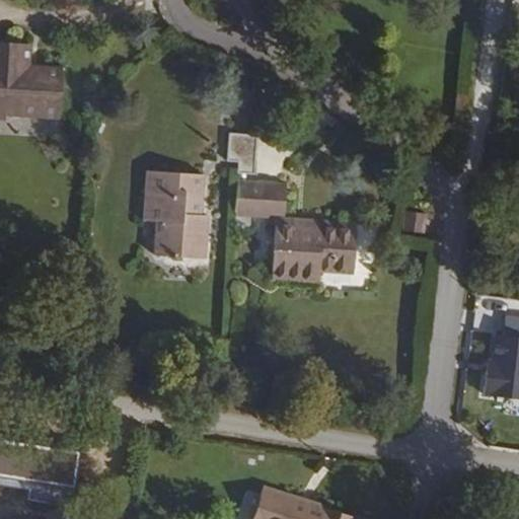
[(59,117),(62,69),(27,67),(28,45),(0,43),(0,119),(5,120),(6,115),(59,117)]
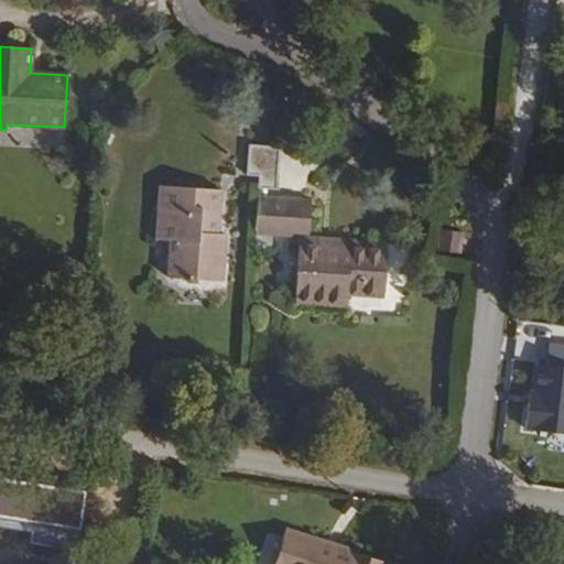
[(259,174),(259,188),(277,190),(281,147),(249,144),(247,173),(259,174)]
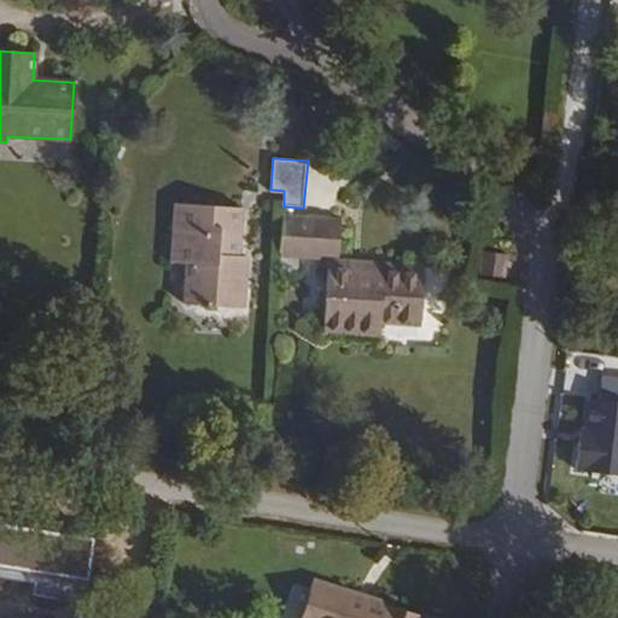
[(185,228),(186,204),(176,203),(175,227),(185,228)]
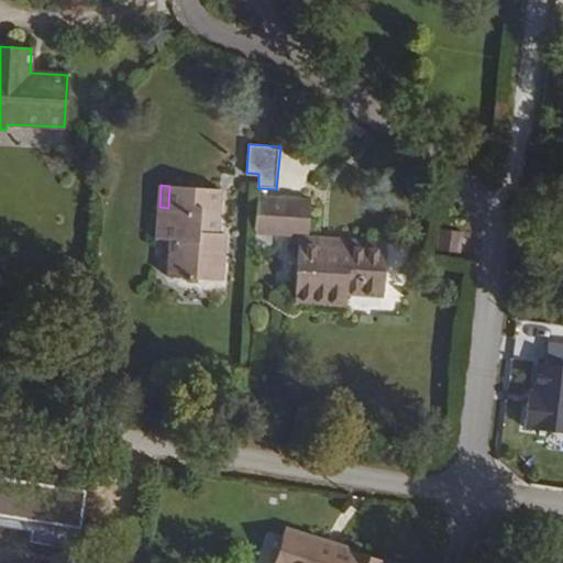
[(168,277),(221,280),(224,234),(217,233),(219,189),(169,186),(168,208),(159,207),(156,239),(170,240),(168,277)]
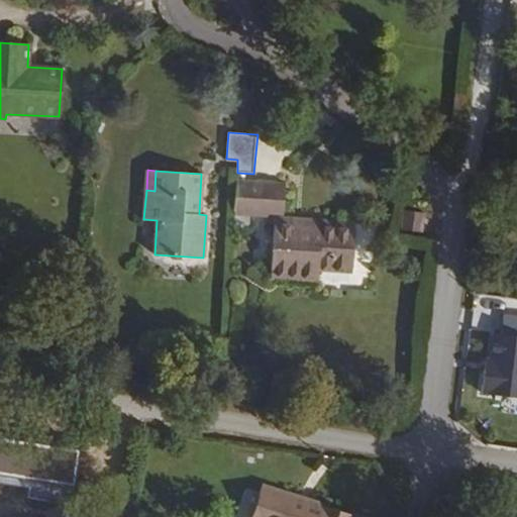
[(236,181),(234,215),(234,227),(250,228),(251,215),(283,217),(285,183),(236,181)]
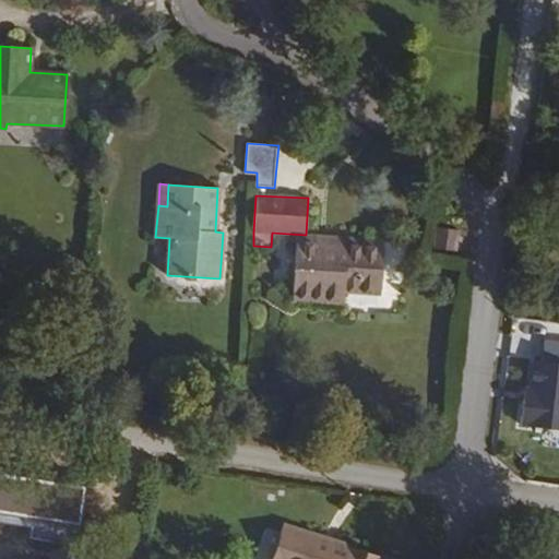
[(433,248),(456,251),(460,230),(437,227),(433,248)]
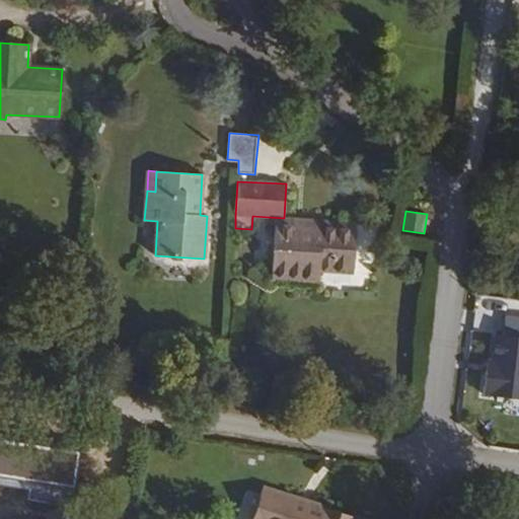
[(308,225),(275,224),(273,271),(291,272),(290,280),(319,281),(320,269),(354,270),(356,221),(308,219),(308,225)]
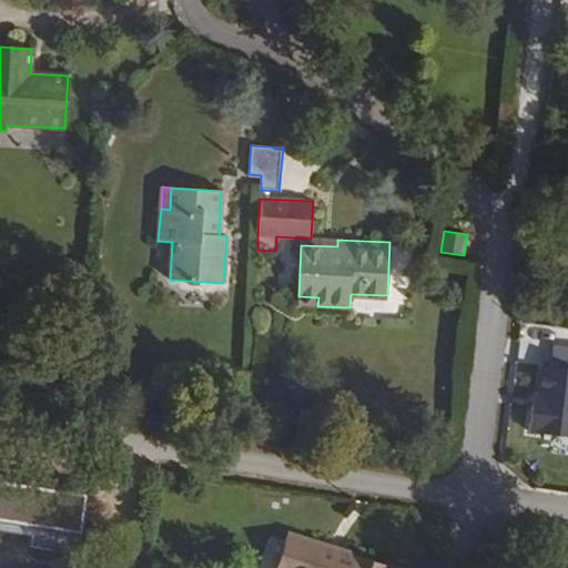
[(318,297),(298,296),(298,305),(317,306),(318,297)]
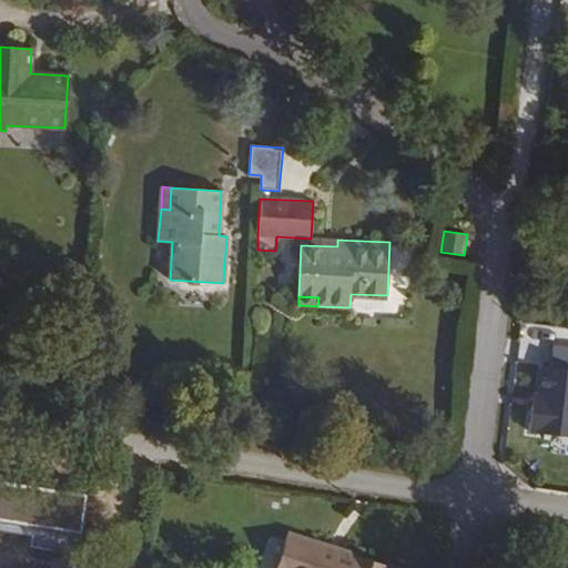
[(537,434),(567,434),(567,340),(540,340),(537,434)]
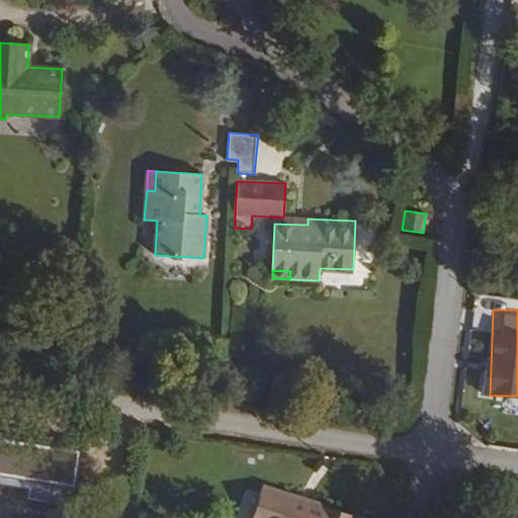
[(56,459),(23,450),(13,486),(46,494),(56,459)]
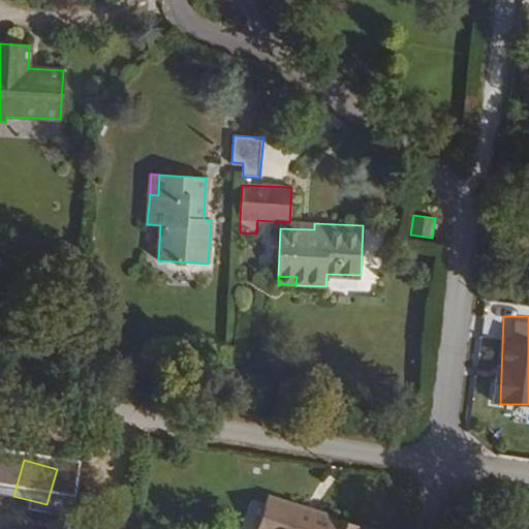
[(63,469),(56,506),(80,511),(84,490),(91,491),(94,475),(63,469)]
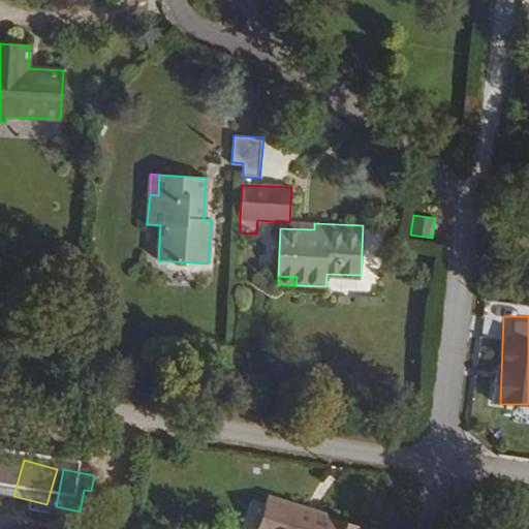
[(0,490),(5,492),(10,475),(0,471),(0,490)]
